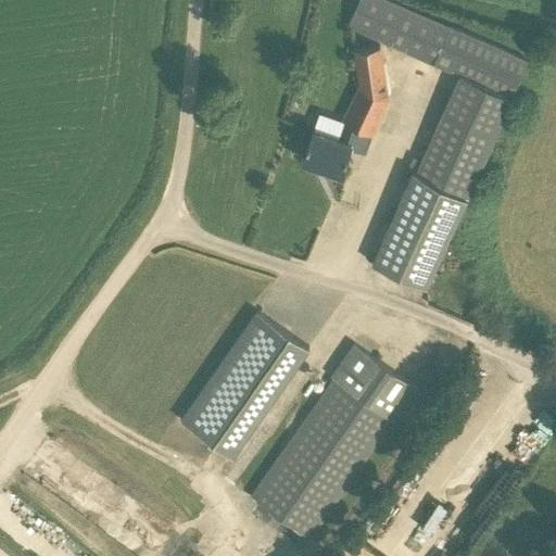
[(528,60),(393,0),(358,0),(349,24),(459,73),(512,97),(528,60)]
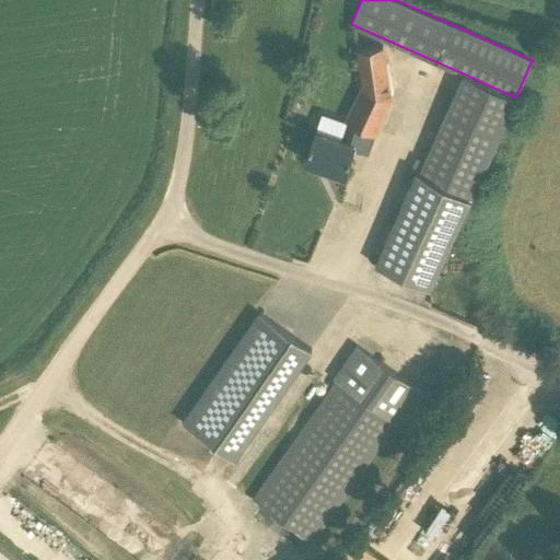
[(388,100),(391,82),(384,44),(358,48),(363,88),(338,137),(316,129),(305,161),(345,175),(349,152),(364,158),(371,136),(388,100)]
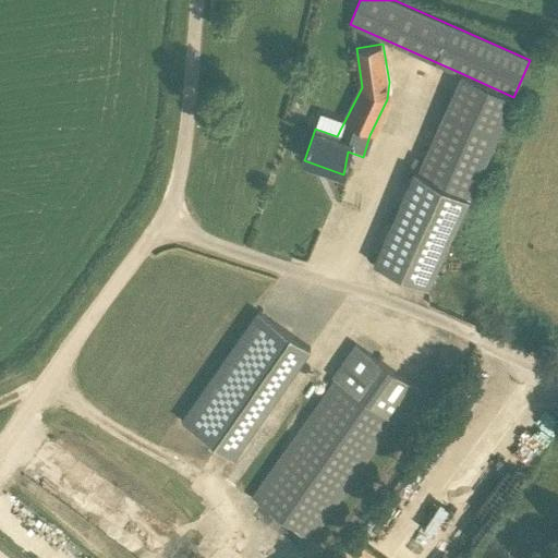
[(470,195),(512,97),(461,74),(419,172),(470,195)]
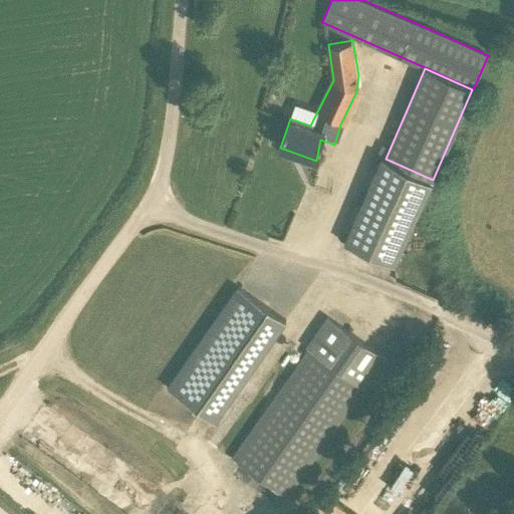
[(383,160),(345,244),(394,266),(431,181),(383,160)]
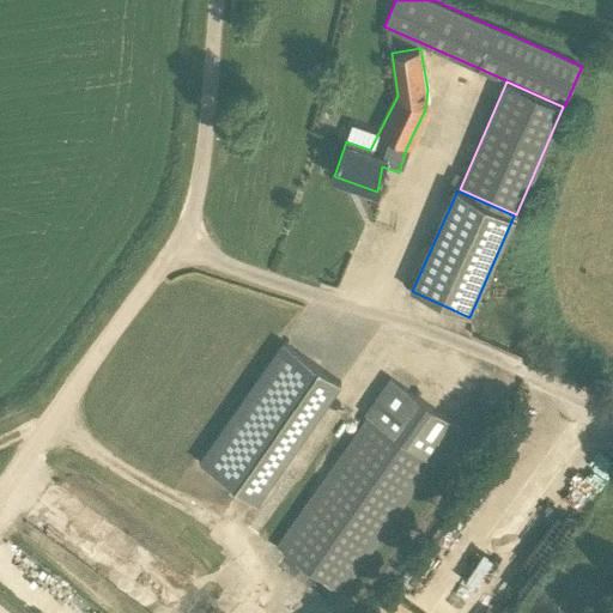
[(340,382),(285,344),(201,463),(256,503),(340,382)]
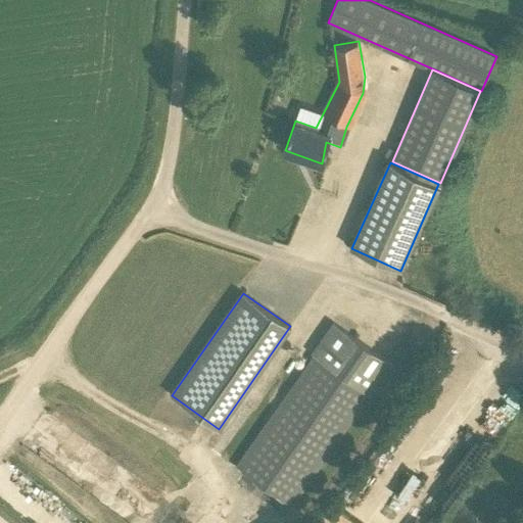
[(389,364),(336,326),(237,467),(291,505),(389,364)]
